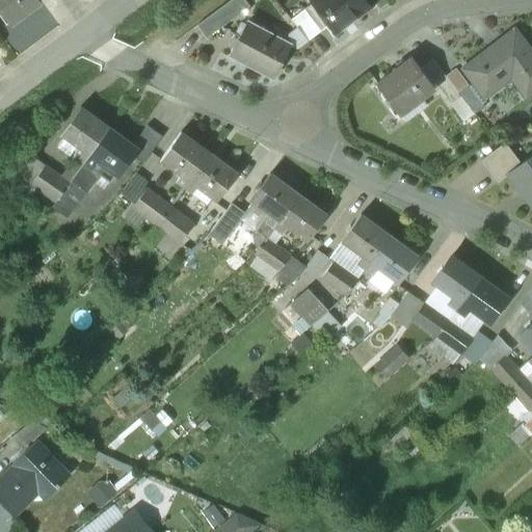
[(38,0),(0,0),(0,6),(12,23),(41,2),(38,0)]
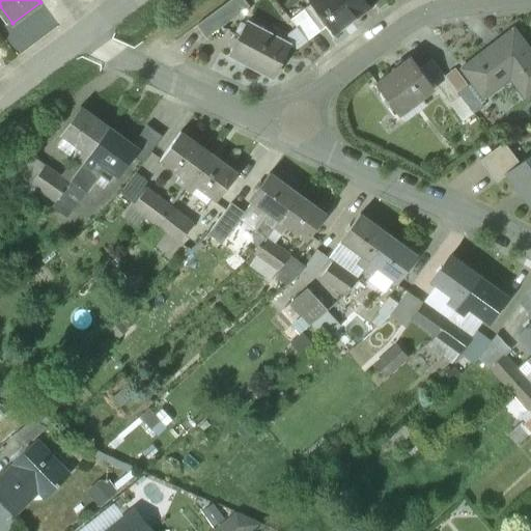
[(243,0),(232,0),(197,27),(206,40),(249,8),(246,3),(243,0)]
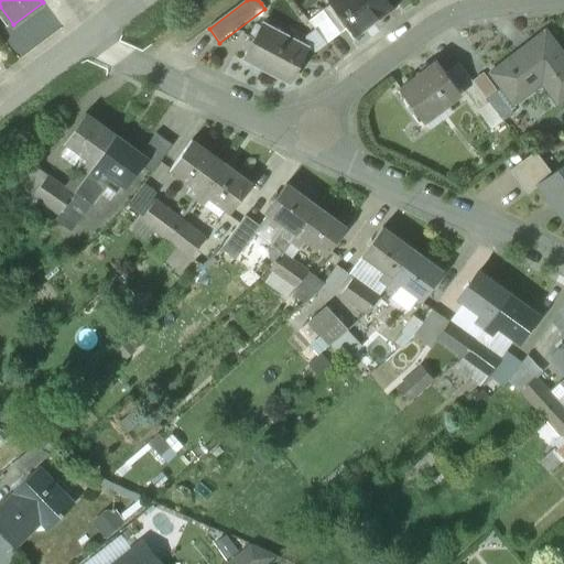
[(386,0),(342,0),(334,7),(349,28),(355,34),(391,7),(386,0)]
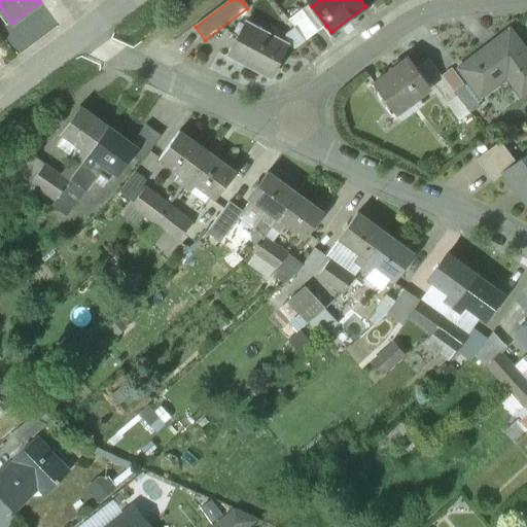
[(310,4),(303,10),(318,31),(326,26),(312,6),(310,4)]
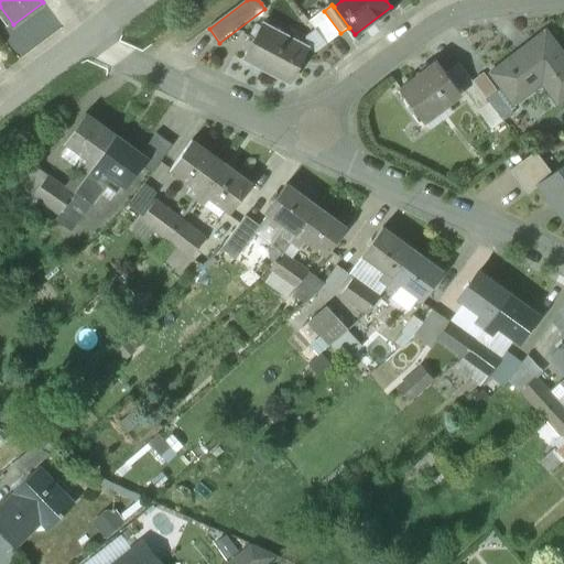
[(340,33),(324,11),(308,22),(326,44),(340,33)]
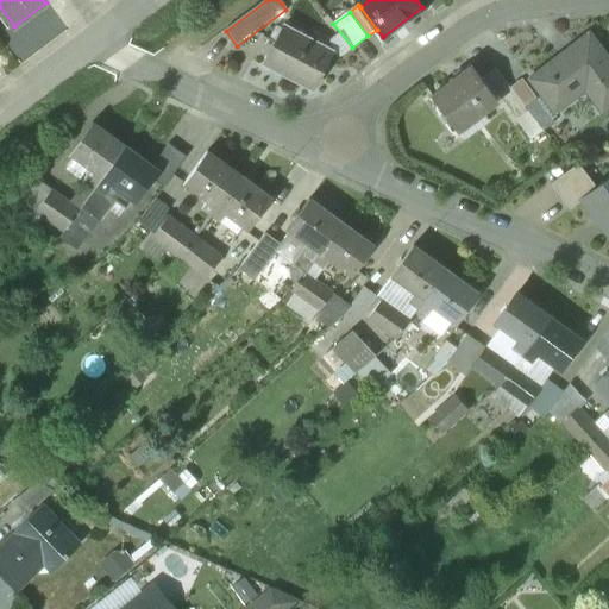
[(331,50),(284,26),(264,66),(313,92),(333,52),(331,50)]
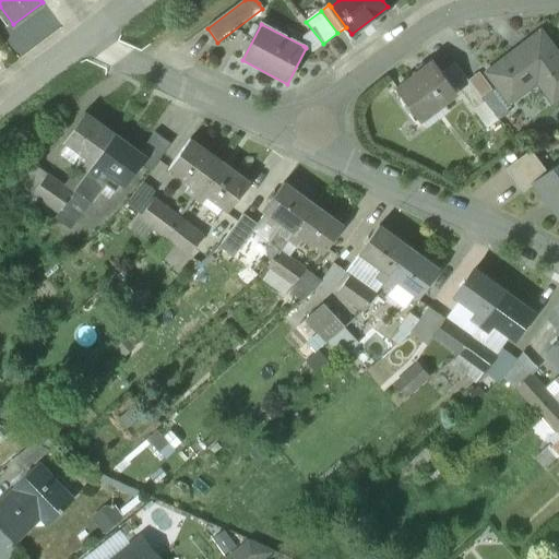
[(558,54),(540,31),(486,72),(509,104),(546,75),(558,91),(558,54)]
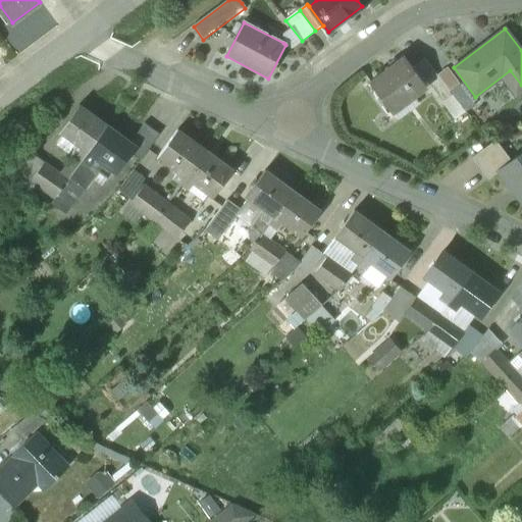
[(404,58),(370,84),(392,113),(393,112),(390,110),(411,95),(412,98),(425,88),(404,58)]
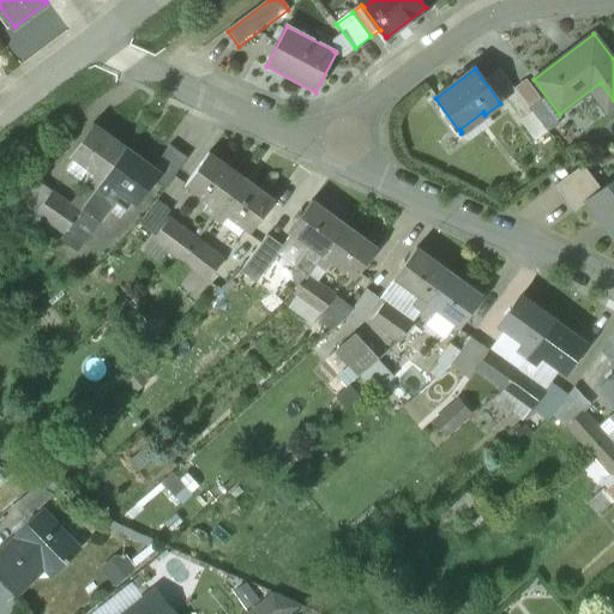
[(530,113),(498,71),(487,79),(519,121),(530,113)]
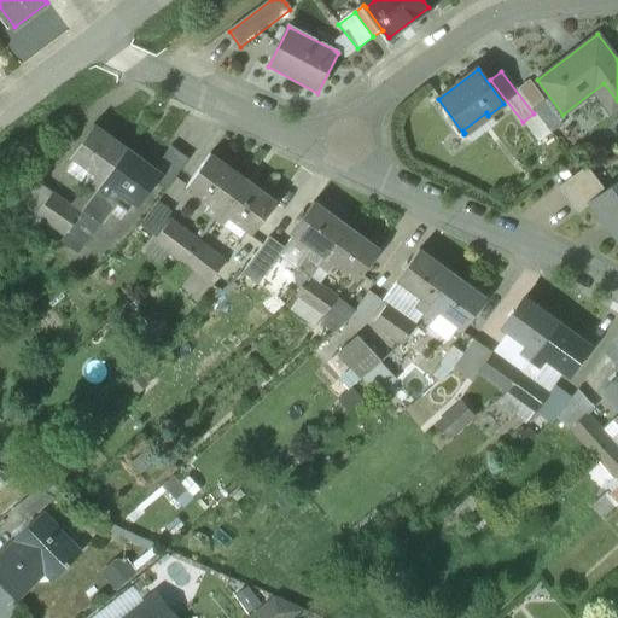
[(563,123),(543,99),(531,108),(535,112),(551,133),(563,123)]
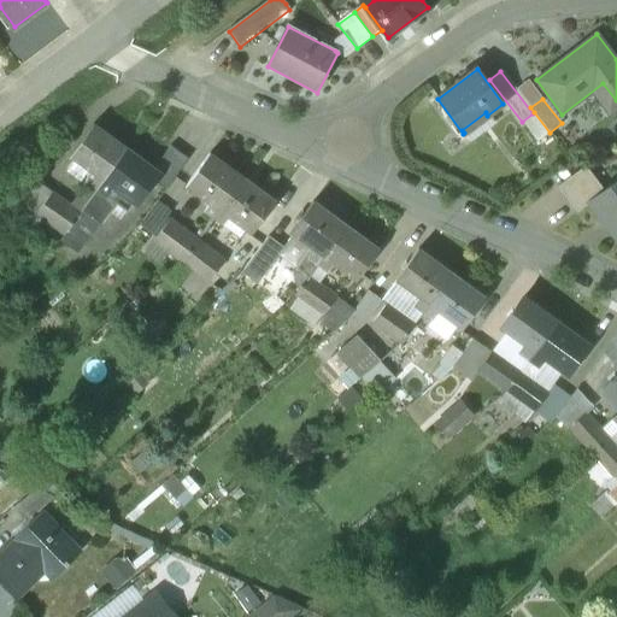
[(533,113),(522,122),(538,142),(550,133),(534,112),(533,113)]
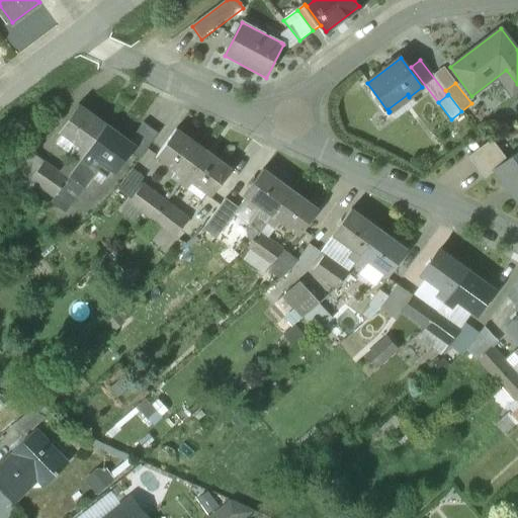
[(107,124),(81,106),(62,131),(82,146),(77,152),(84,157),(107,124)]
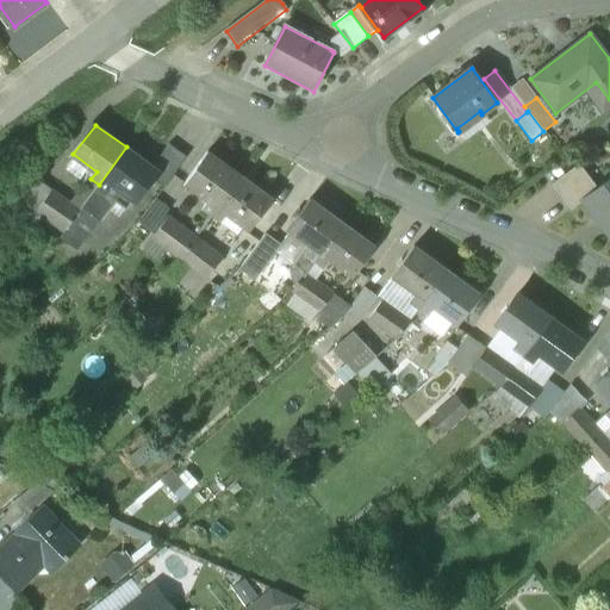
[(186,157),(170,145),(155,167),(160,170),(155,178),(166,185),(186,157)]
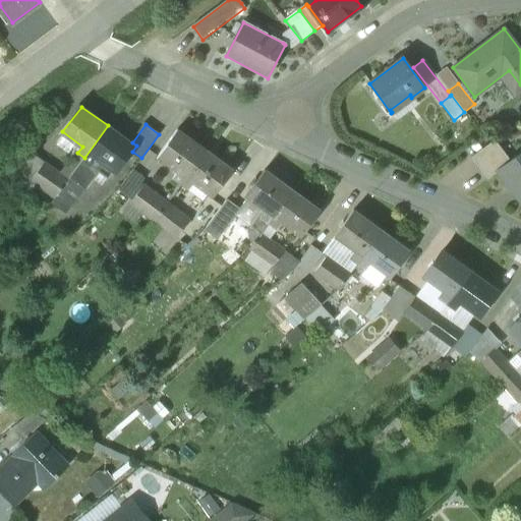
[(132,142),(108,125),(84,158),(92,163),(97,157),(102,161),(117,172),(132,152),(136,146),(132,142)]
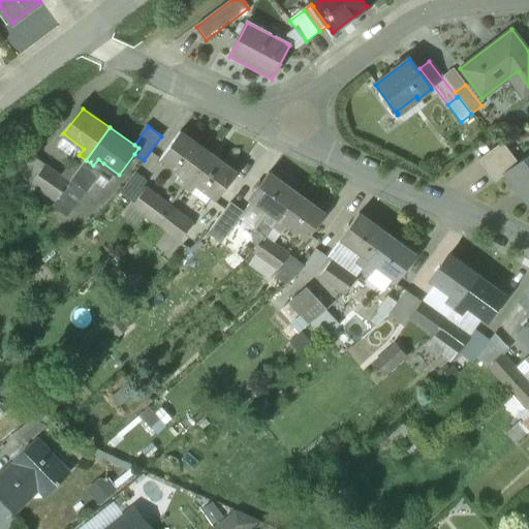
[(209,154),(182,134),(162,160),(182,175),(178,181),(185,186),(209,154)]
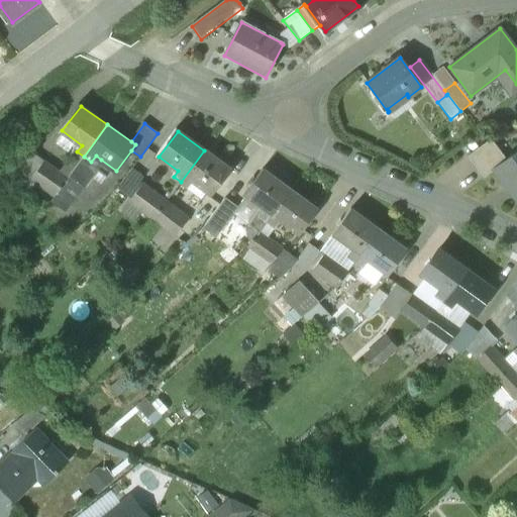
[(491,140),(468,158),(484,179),(495,171),(494,170),(506,161),(491,140)]
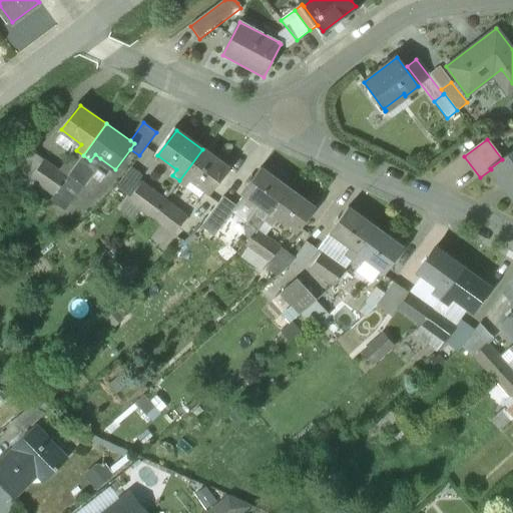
[(34,153),(23,145),(11,162),(21,170),(34,153)]
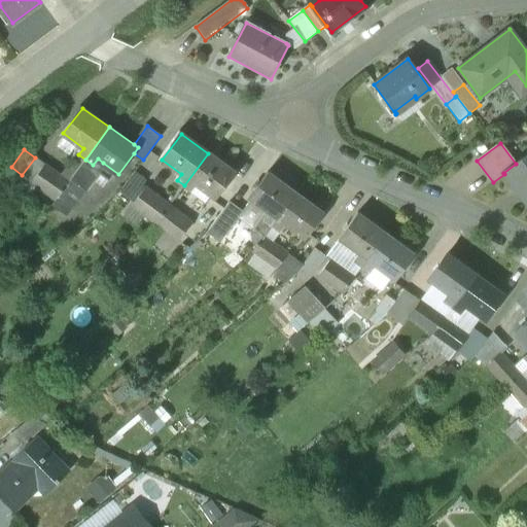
[(236,174),(208,153),(184,185),(192,191),(197,185),(217,201),(236,174)]
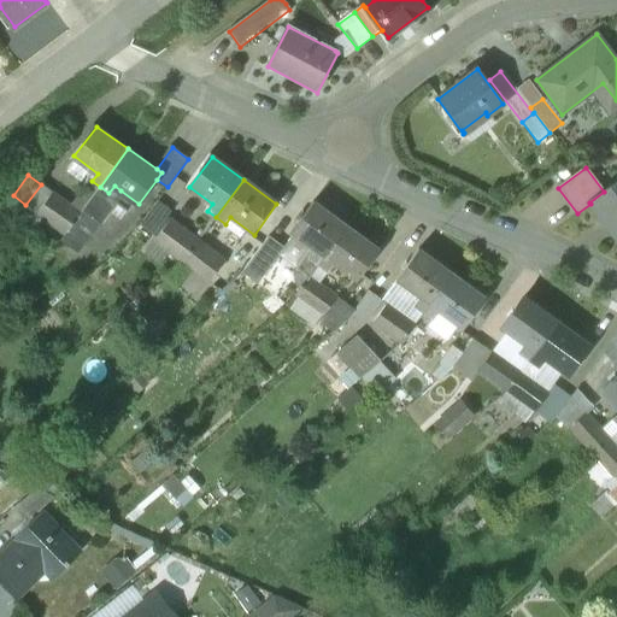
[(90,181),(71,206),(81,213),(83,209),(100,187),(92,181),(90,181)]
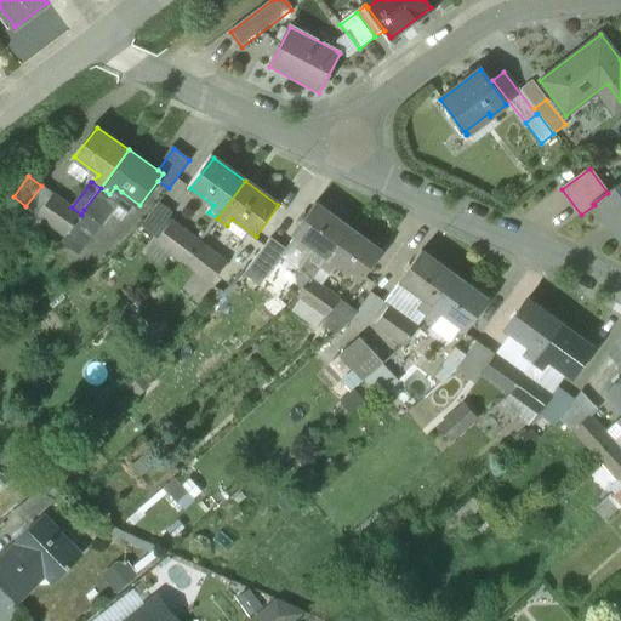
[(620,183),(608,193),(593,204),(594,205),(608,223),(610,221),(620,235),(620,183)]
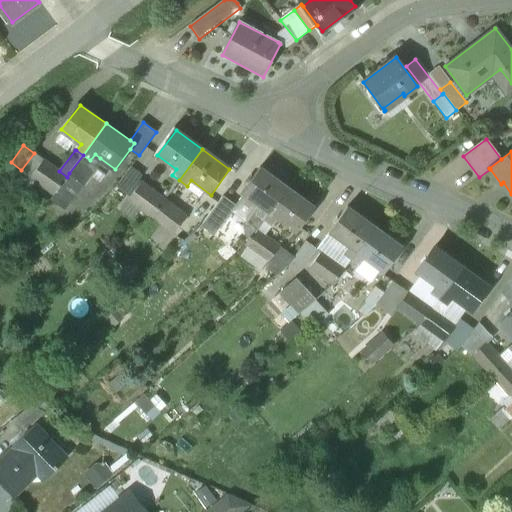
[(45,161),(34,153),(21,170),(32,178),(45,161)]
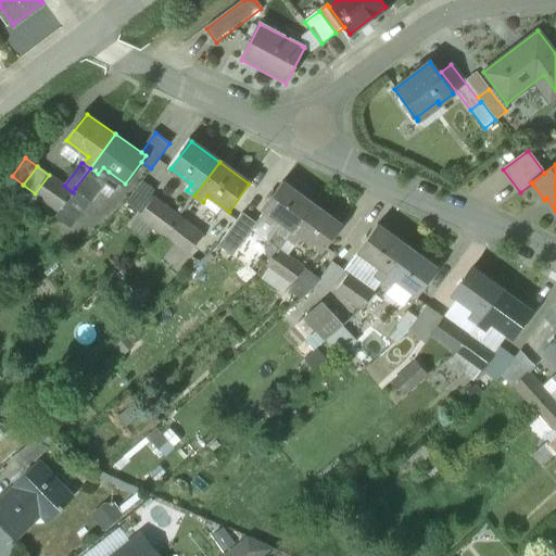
[(98,174),(90,168),(75,188),(89,199),(109,172),(103,167),(98,174)]
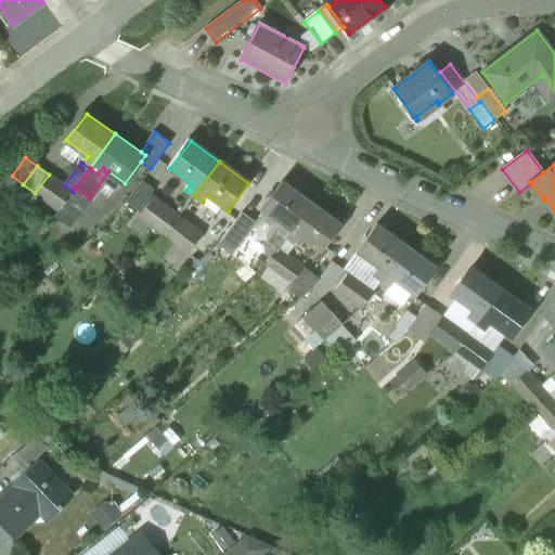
[(64,185),(49,175),(35,193),(35,194),(50,205),(57,211),(73,192),(64,185)]
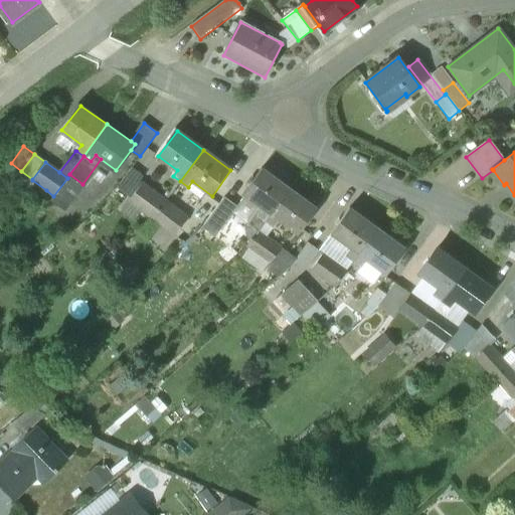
[(125,195),(132,201),(144,183),(148,179),(132,167),(117,187),(111,193),(121,200),(125,195)]
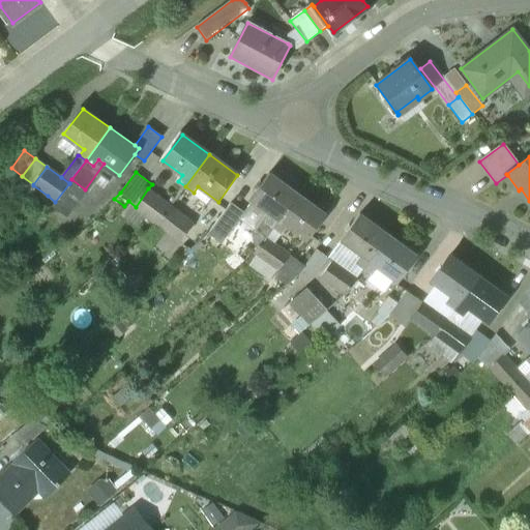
[(298,195),(269,174),(251,200),(253,202),(270,215),(266,219),(263,217),(254,229),(253,231),(264,241),(266,238),(274,228),(278,221),(297,196),(298,195)]
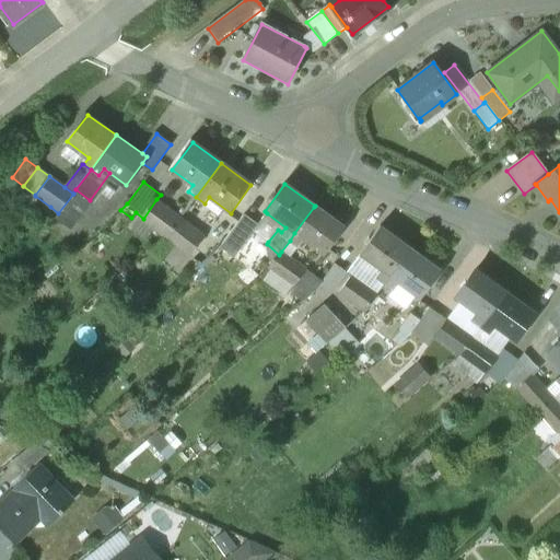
[(35,195),(23,186),(15,197),(27,206),(35,196),(35,195)]
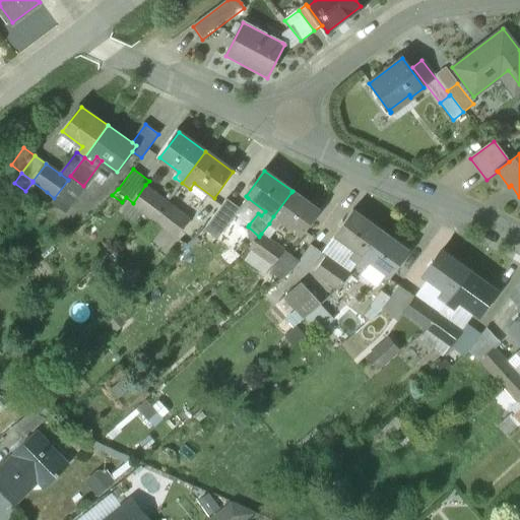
[(83,186),(70,176),(68,180),(54,198),(50,200),(60,207),(68,206),(83,186)]
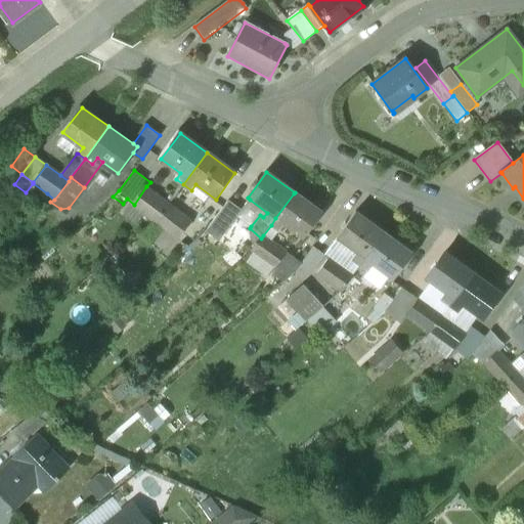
[(47,193),(33,183),(26,192),(40,204),(47,193)]
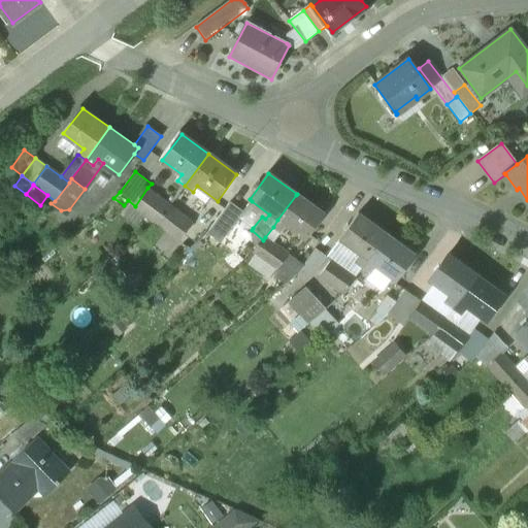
[(170,205),(147,188),(135,206),(133,207),(143,216),(156,225),(170,205)]
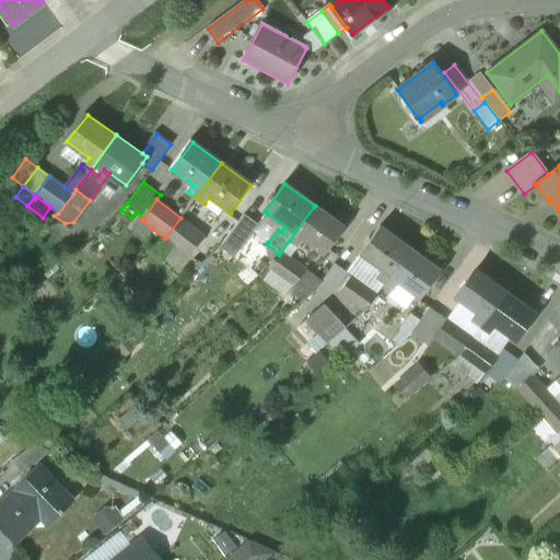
[(314,207),(294,233),(302,238),(324,255),(343,229),(314,207)]
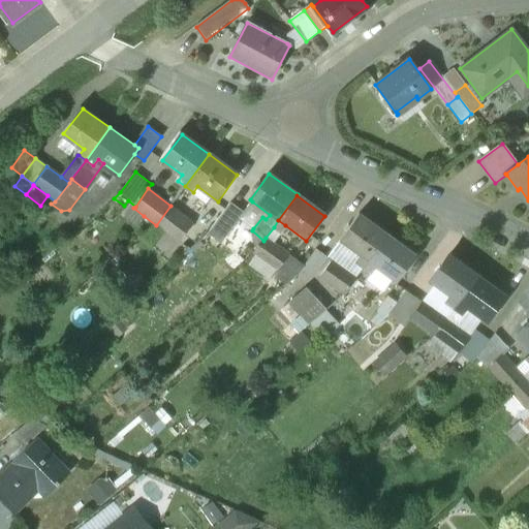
[(270,215),(252,201),(243,214),(240,218),(253,228),(262,217),(266,219),(270,215)]
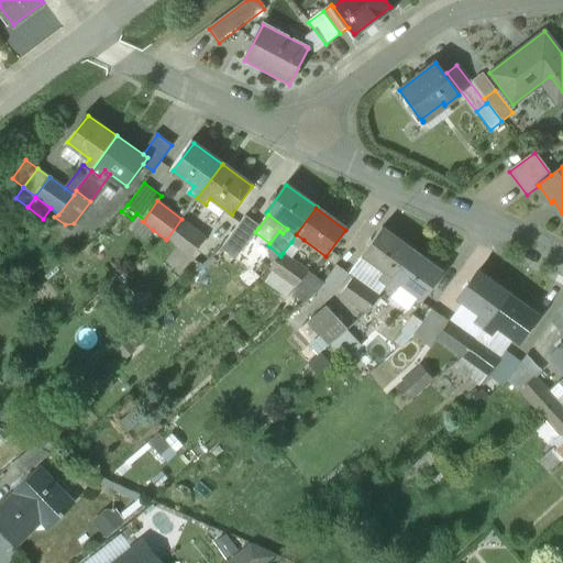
[(258,228),(244,218),(221,249),(235,260),(255,232),(258,228)]
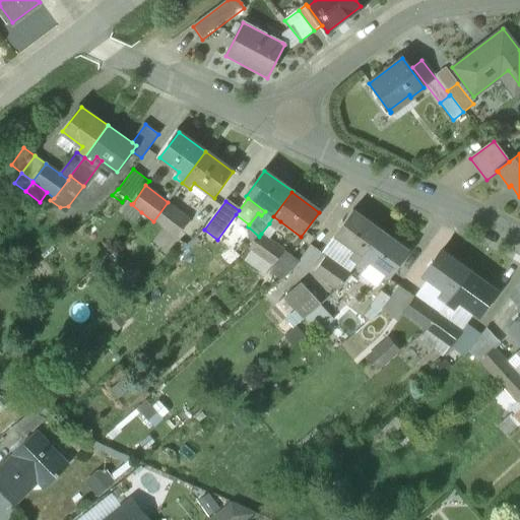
[(191,218),(168,202),(153,221),(177,238),(191,218)]
